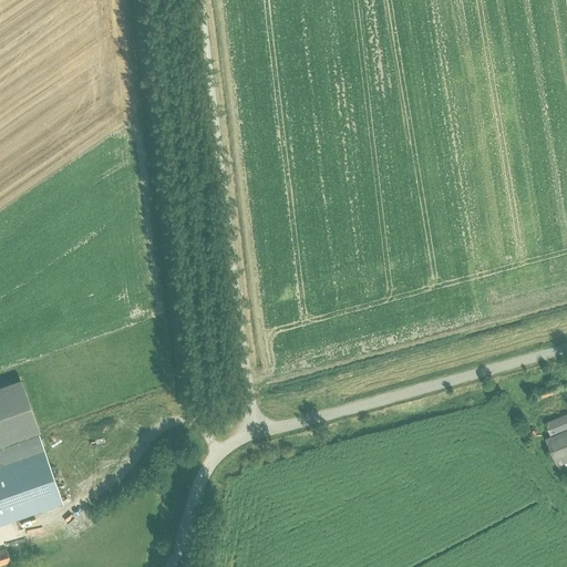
[(20,380),(0,387),(0,522),(62,501),(39,433),(40,433),(20,380)]
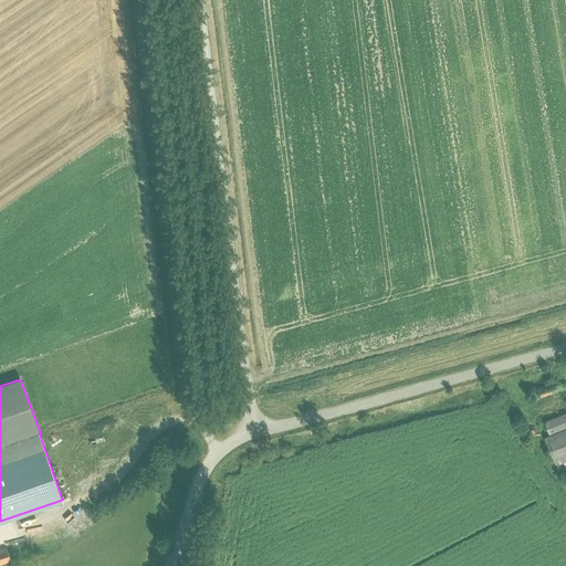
[(537,389),(541,397),(562,388),(558,379),(537,389)]
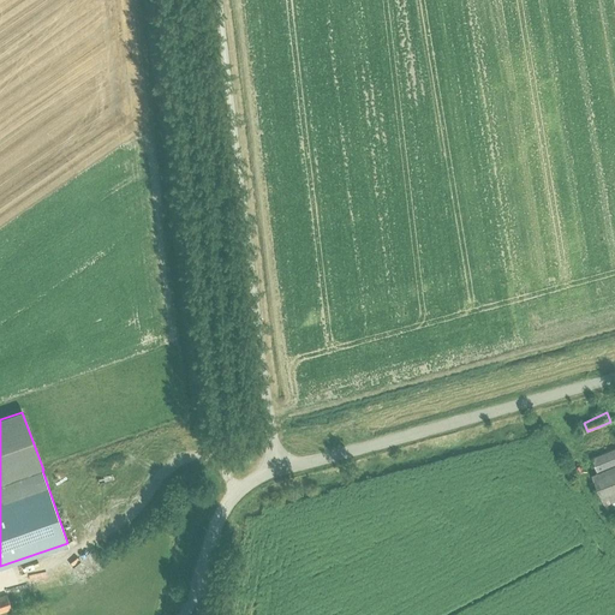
[(614,448),(592,458),(597,471),(614,464),(614,448)]
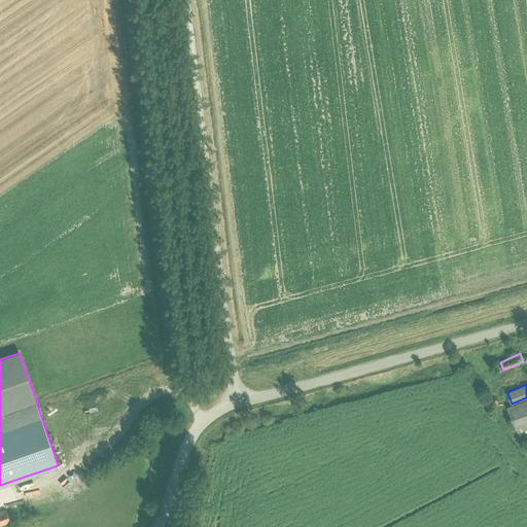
[(520,438),(526,435),(526,398),(506,408),(520,438)]
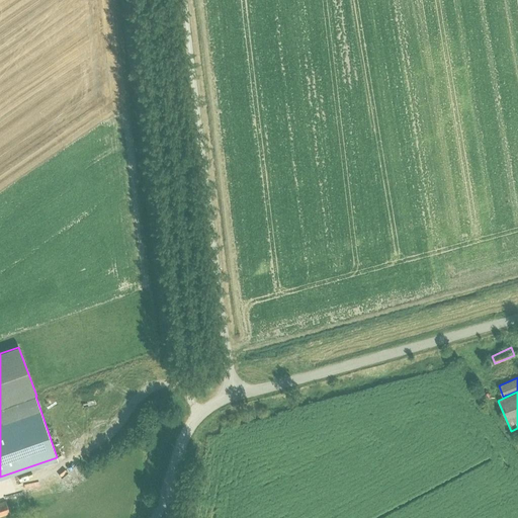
[(0,514),(9,512),(5,500),(0,501),(0,514)]
